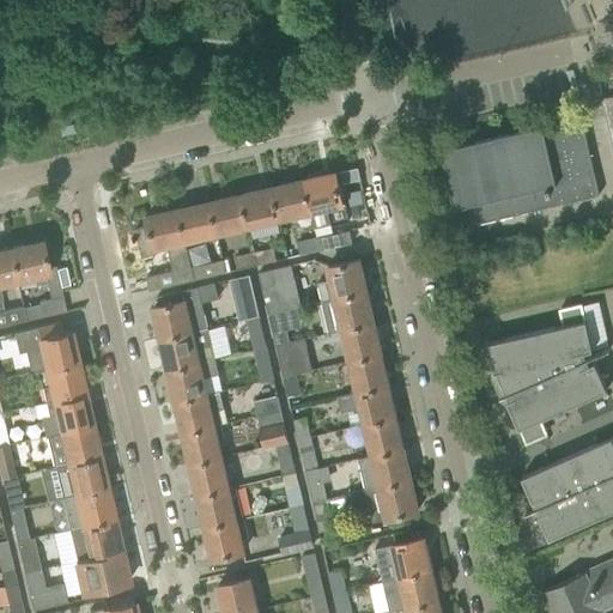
[(326,35),(323,20),(301,24),(303,38),(326,35)]
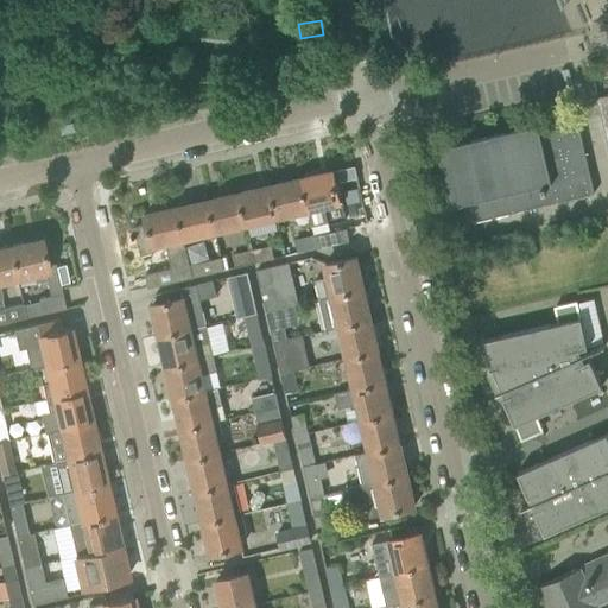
[(607,94),(596,97),(607,147),(607,94)]
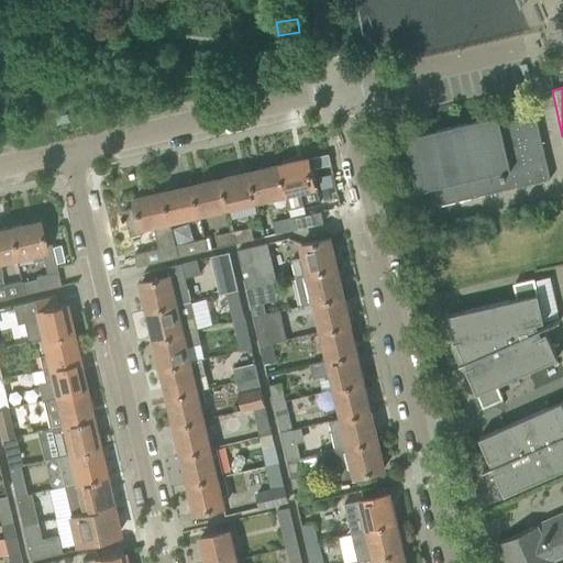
[(550,179),(534,110),(499,118),(498,114),(405,135),(418,190),(428,188),(432,206),(550,179)]
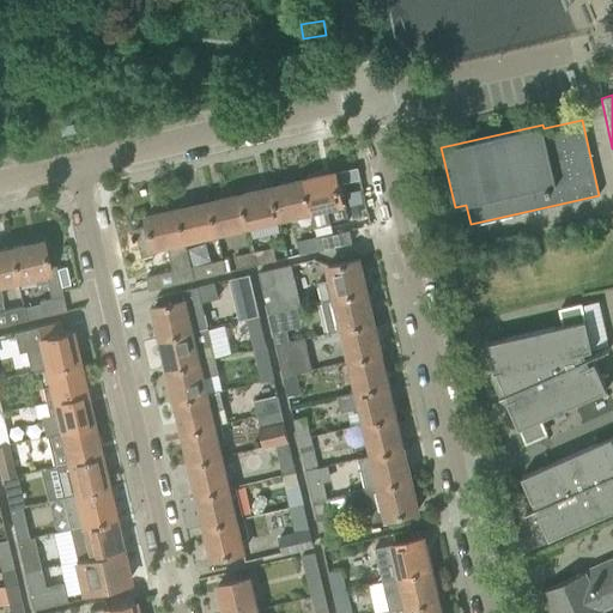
[(335,173),(303,180),(310,211),(328,206),(333,224),(349,219),(345,201),(343,202),(335,173)]
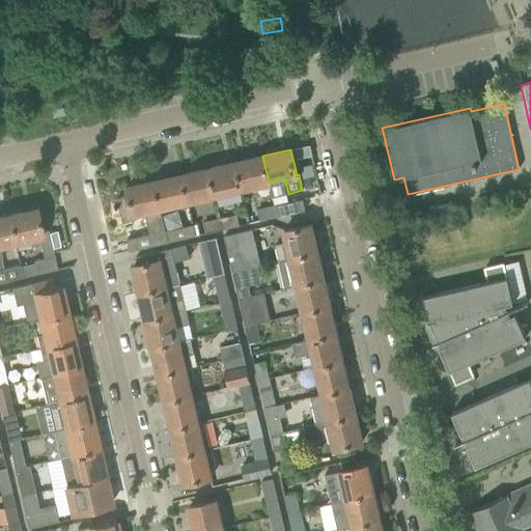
[(269,183),(262,156),(235,162),(242,189),(269,183)]
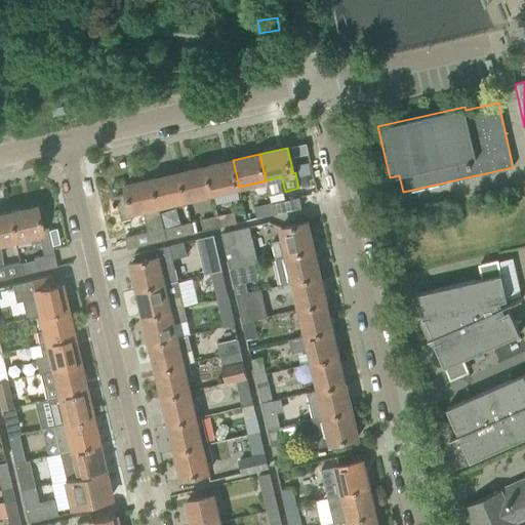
[(239,187),(233,160),(205,166),(211,193),(239,187)]
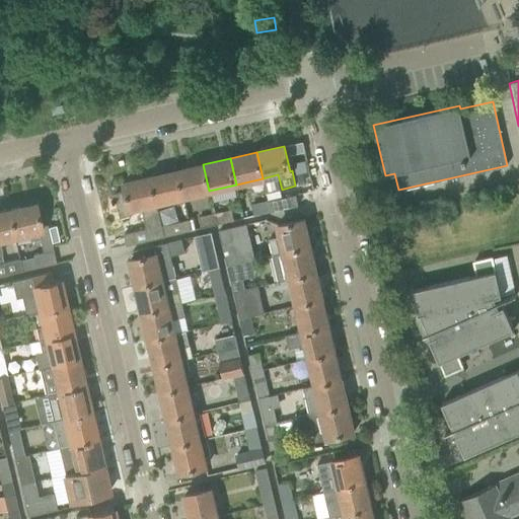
[(209,191),(203,164),(176,170),(182,197),(209,191)]
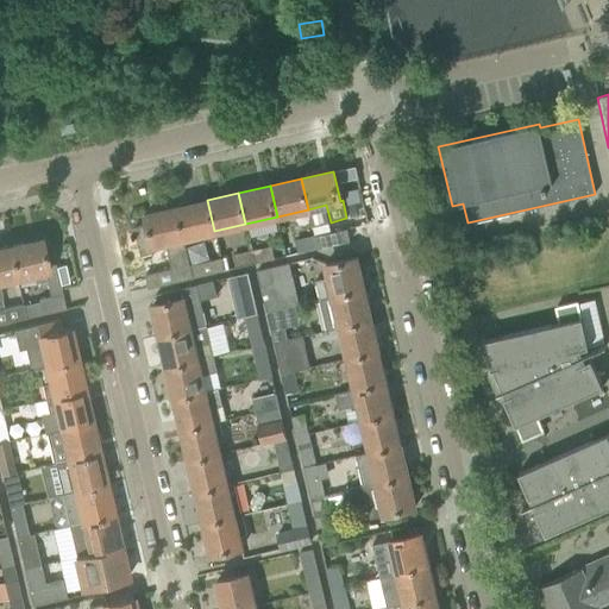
[(214,231),(207,200),(176,207),(183,238),(214,231)]
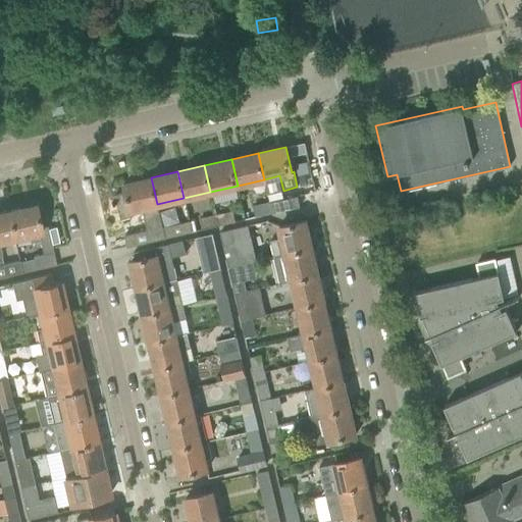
[(165,238),(162,227),(157,204),(151,177),(123,185),(125,192),(114,194),(120,219),(133,216),(131,210),(142,208),(147,229),(124,235),(126,247),(165,238)]
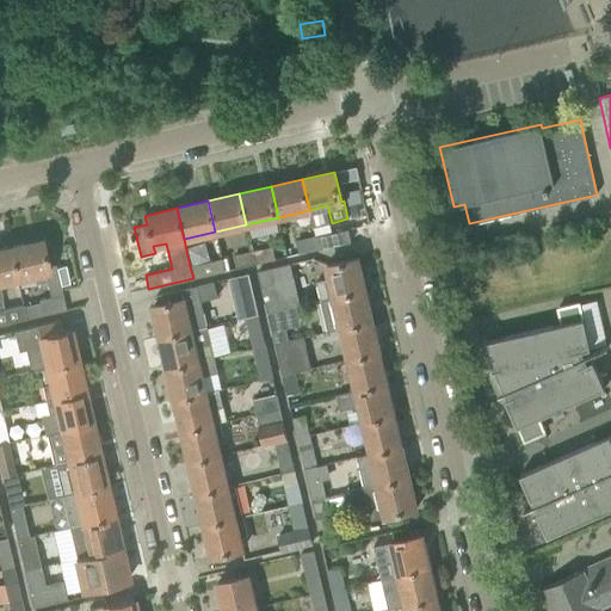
[(347,229),(315,236),(319,250),(351,242),(347,229)]
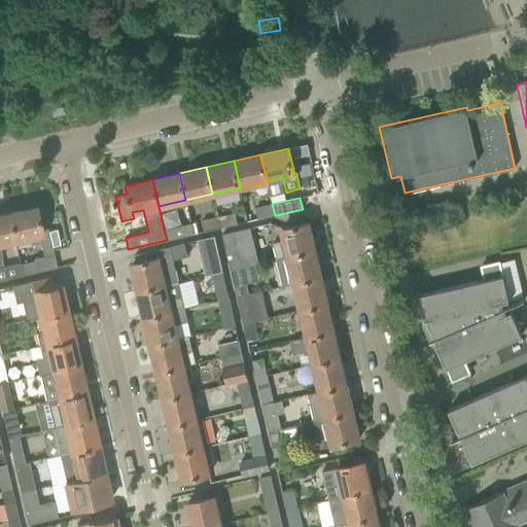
[(275,215),(272,204),(255,208),(258,219),(275,215)]
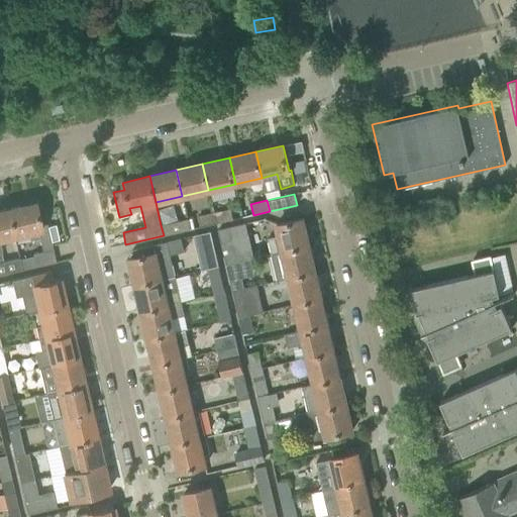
[(55,225),(47,226),(46,223),(39,225),(34,203),(7,209),(13,235),(28,232),(30,239),(38,237),(42,251),(32,254),(32,255),(20,259),(19,259),(21,270),(56,262),(50,242),(59,240),(55,225)]
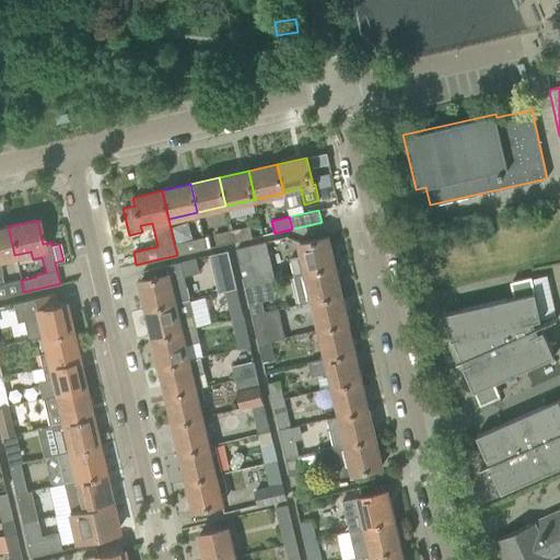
[(0,258),(14,255),(8,226),(0,228),(0,275),(2,275),(0,261),(0,258)]
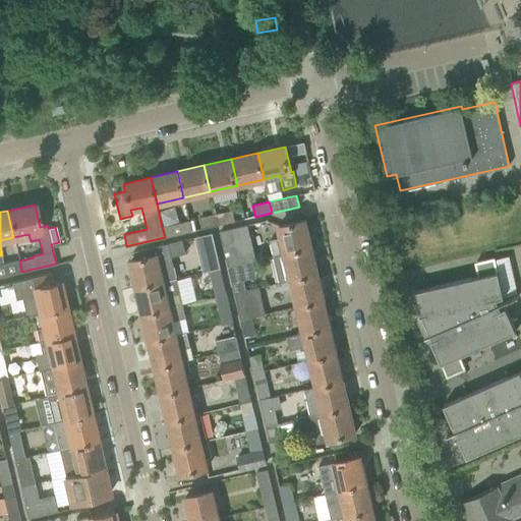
[(232,211),(216,214),(218,225),(235,221),(232,211)]
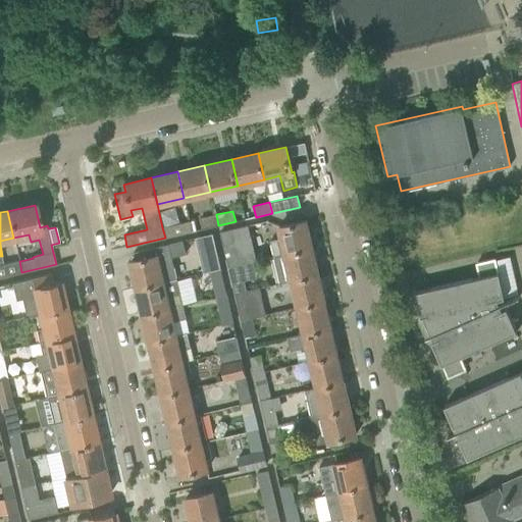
[(218,225),(216,214),(200,218),(203,229),(218,225)]
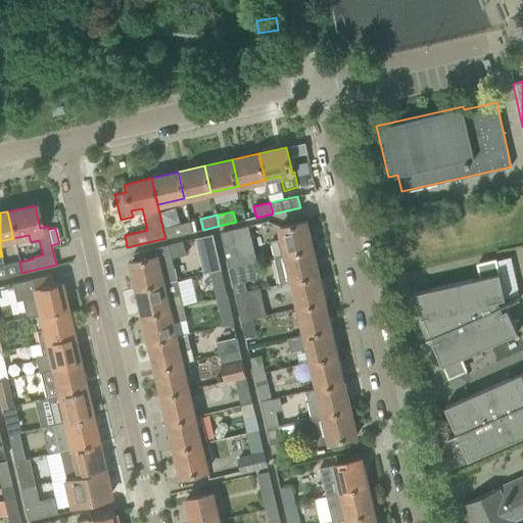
[(312,248),(305,221),(279,227),(282,239),(271,241),(275,256),(312,248)]
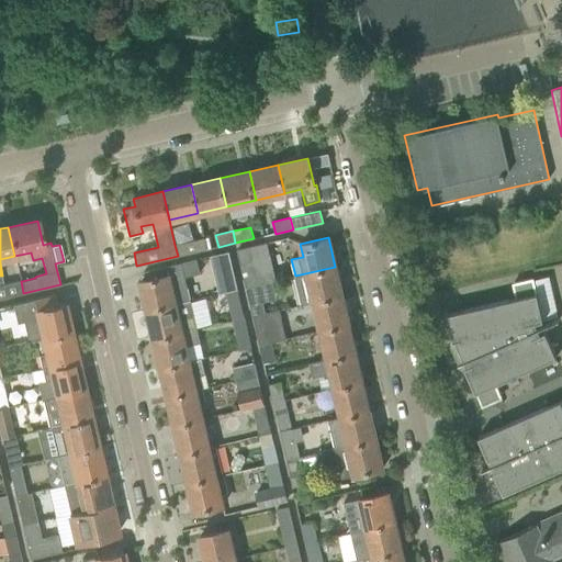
[(204,238),(175,245),(178,256),(206,249),(204,238)]
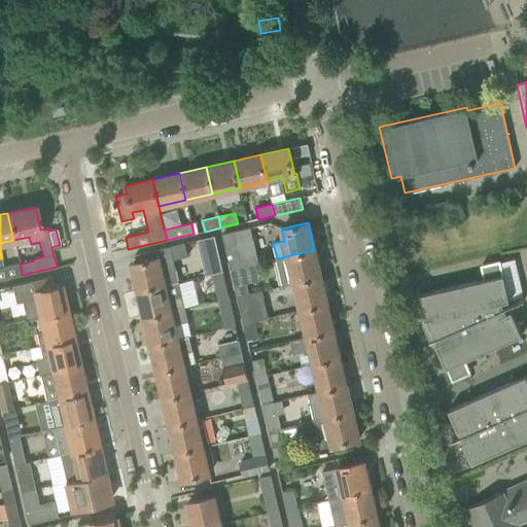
[(231,269),(241,267),(258,262),(250,227),(222,234),(231,269)]
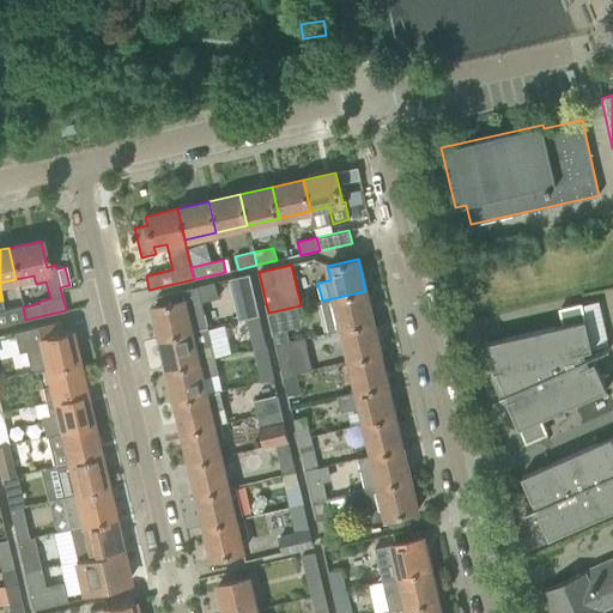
[(249,274),(230,279),(240,320),(247,319),(259,315),(249,274)]
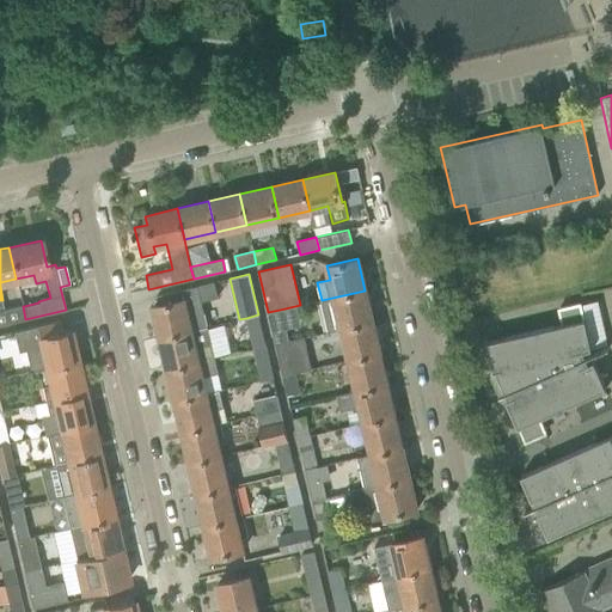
[(154,297),(157,305),(153,306),(160,337),(207,326),(197,286),(154,297)]
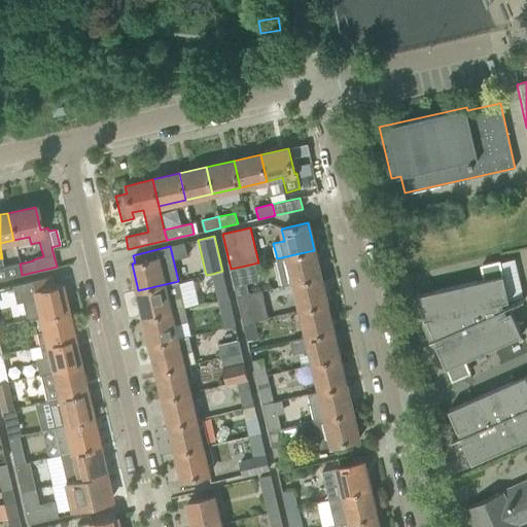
[(321,277),(314,250),(277,258),(275,259),(281,286),(293,283),(321,277)]
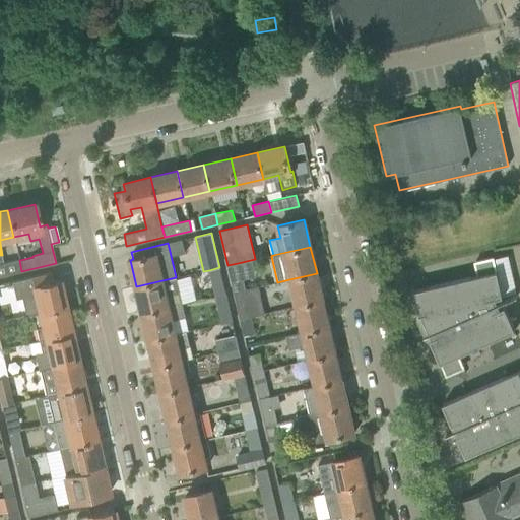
[(497,303),(495,298),(503,297),(497,271),(496,271),(493,258),(474,262),(477,275),(412,290),(418,316),(419,316),(423,322),(421,322),(427,334),(424,335),(425,336),(428,335),(440,363),(441,363),(446,376),(463,368),(458,355),(515,330),(505,306),(499,309),(497,304),(517,296),(517,295),(497,303)]
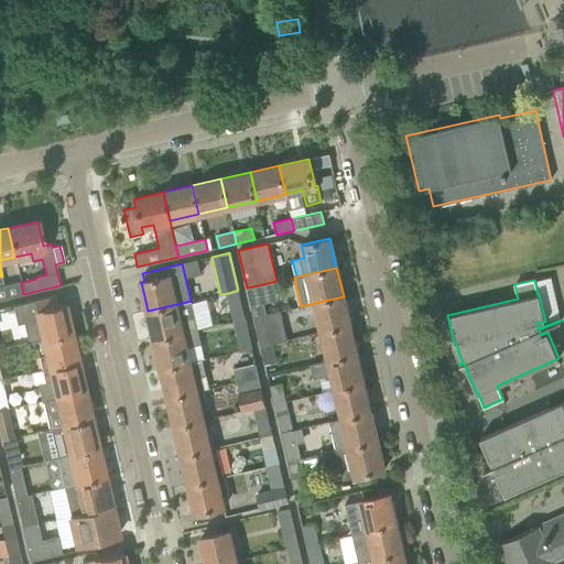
[(0,299),(23,294),(21,282),(22,282),(21,281),(4,285),(0,285),(0,299)]
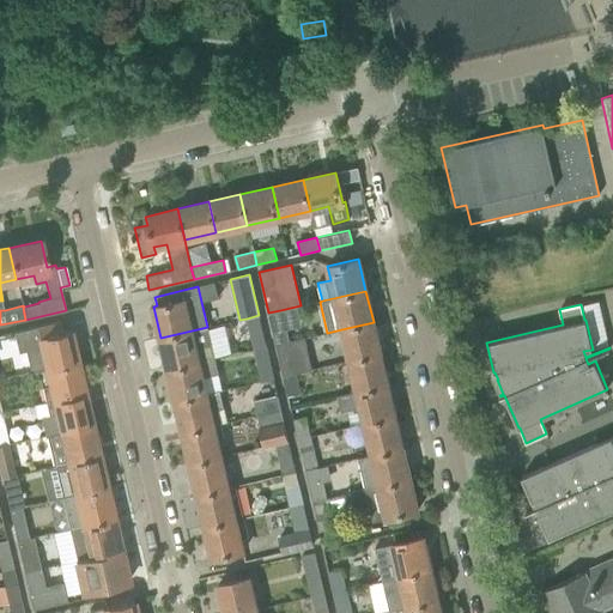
[(280,310),(268,313),(273,333),(285,331),(280,310)]
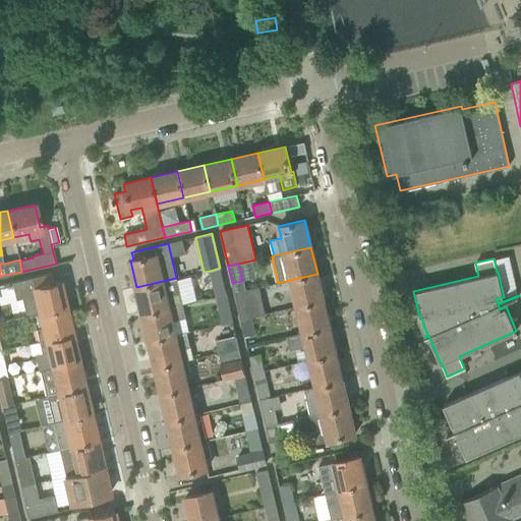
[(224,285),(220,268),(210,271),(213,287),(224,285)]
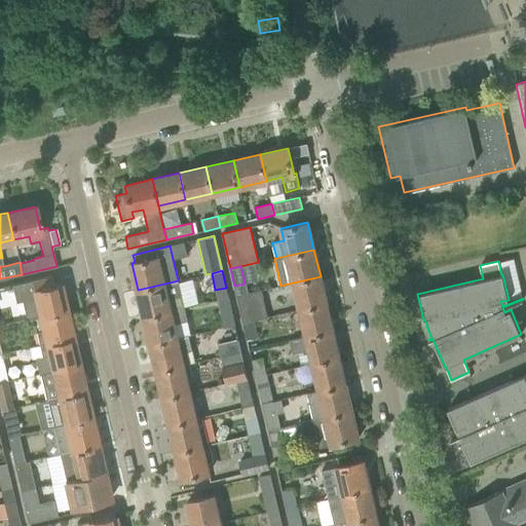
[(52,275),(11,285),(11,286),(15,302),(22,301),(26,320),(40,316),(67,310),(60,283),(54,284),(52,275)]
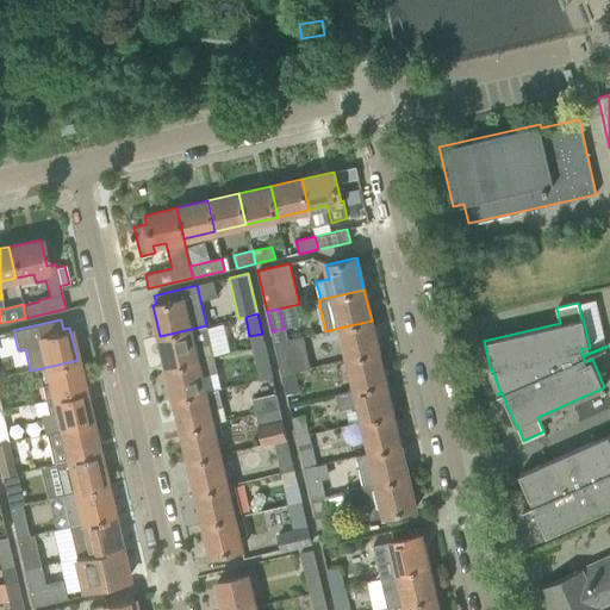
[(379,352),(372,321),(340,328),(348,359),(379,352)]
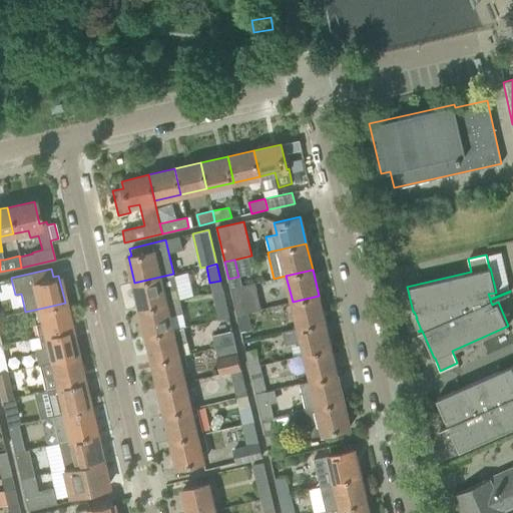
[(179,301),(174,274),(173,274),(134,283),(140,310),(179,301)]
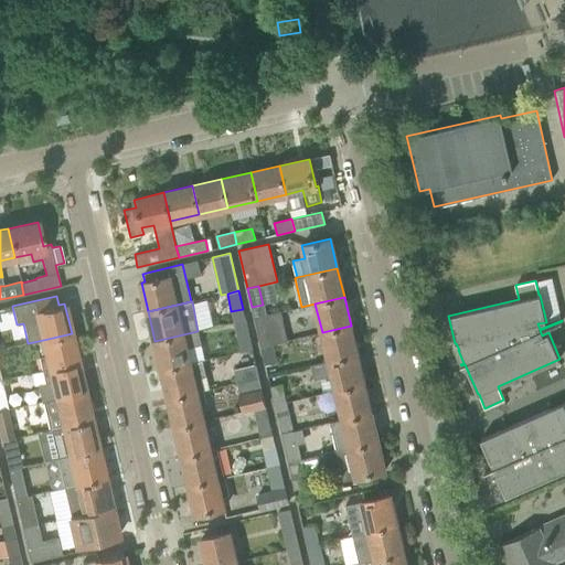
[(254,317),(257,328),(260,347),(273,343),(273,342),(268,326),(281,322),(278,311),(254,317)]
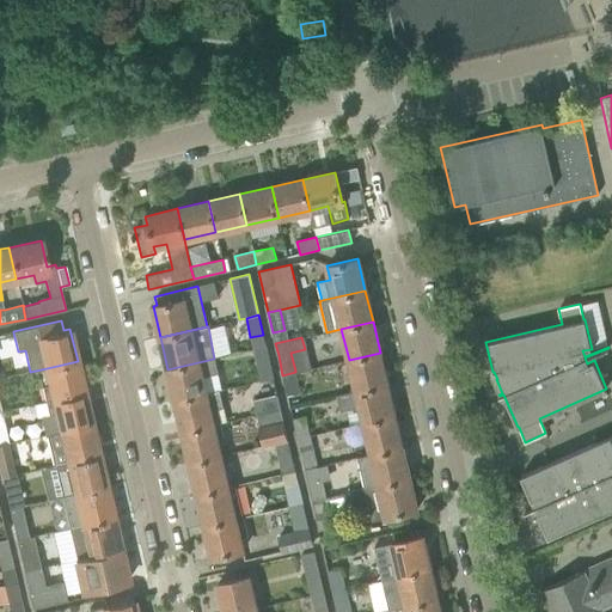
[(387,384),(380,353),(349,360),(356,391),(387,384)]
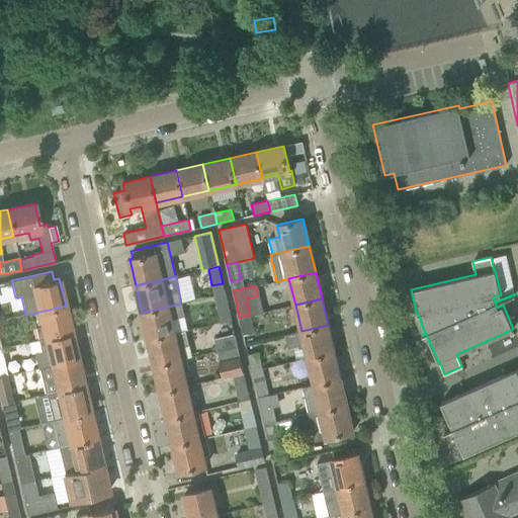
[(182,317),(184,316),(181,304),(142,313),(148,339),(174,333),(171,319),(182,317)]
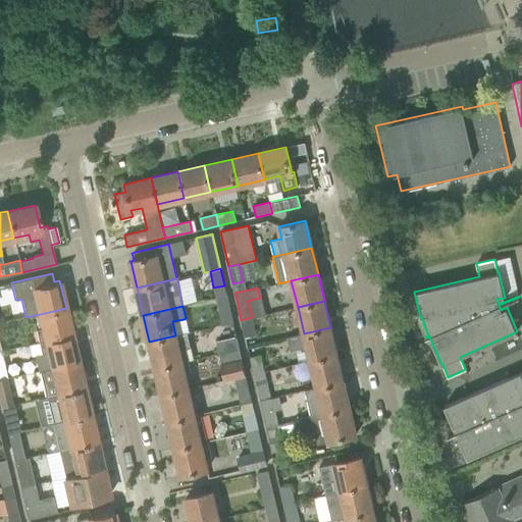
[(232,322),(228,306),(218,308),(222,325),(232,322)]
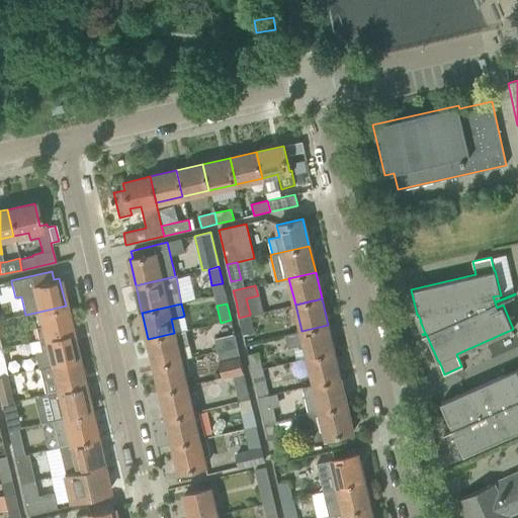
[(72,332),(66,306),(39,312),(42,326),(36,327),(39,340),(46,338),(72,332)]
